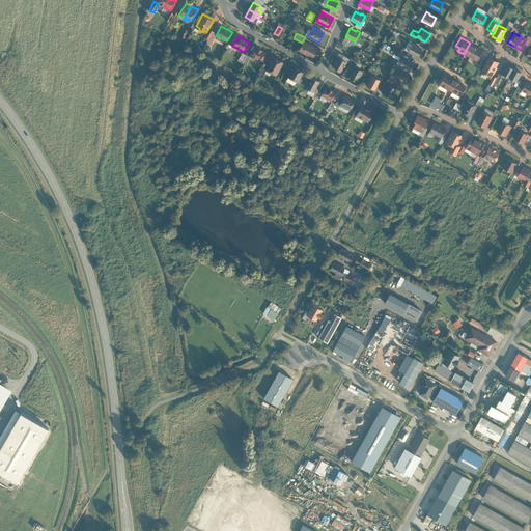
[(299,50),(312,58),(318,48),(304,40),(299,50)]
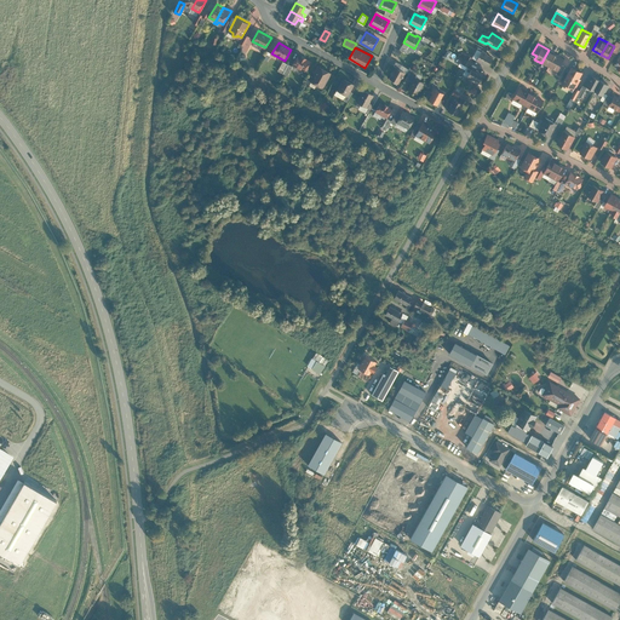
[(476,61),(487,67),(493,56),(486,52),(486,51),(483,50),(476,61)]
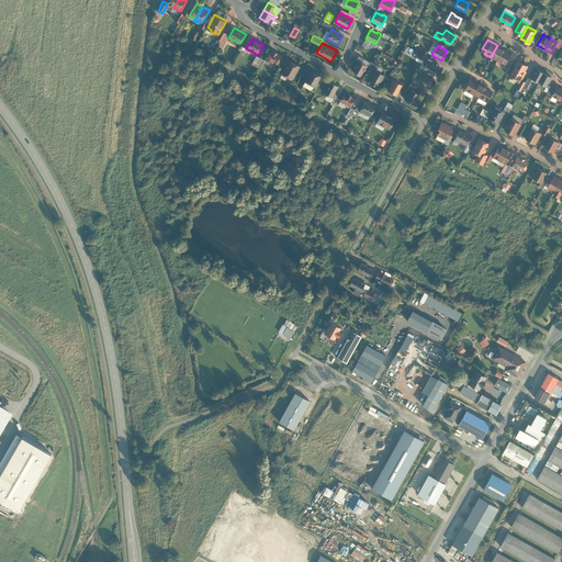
[(497,60),(504,49),(497,45),(491,57),(497,60)]
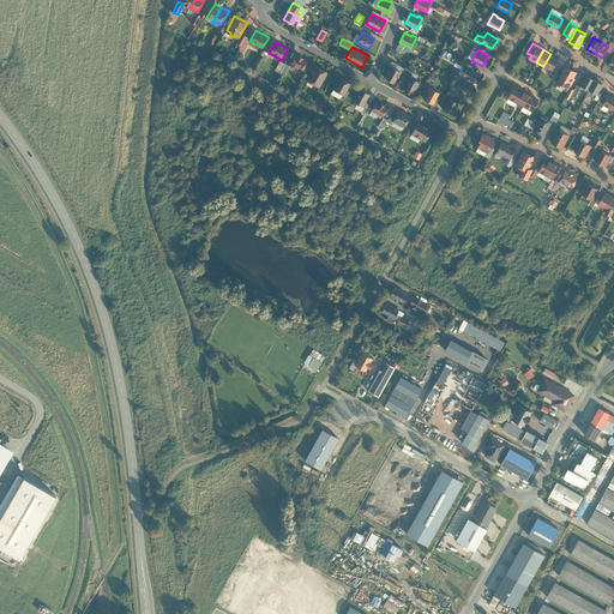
[(302,71),(308,60),(296,54),(290,64),(302,71)]
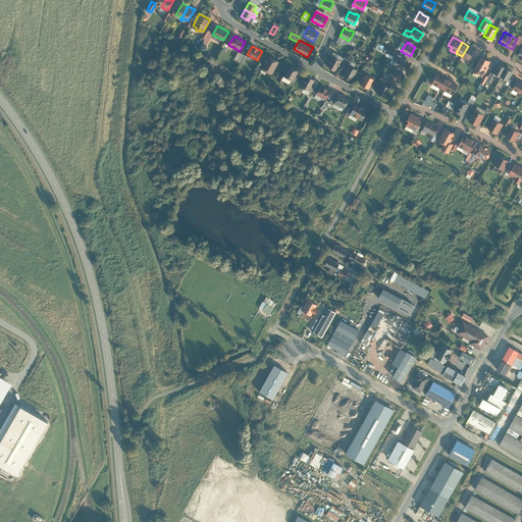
[(475,49),(468,46),(462,56),(469,60),(468,61),(472,63),(476,55),(472,54),(475,49)]
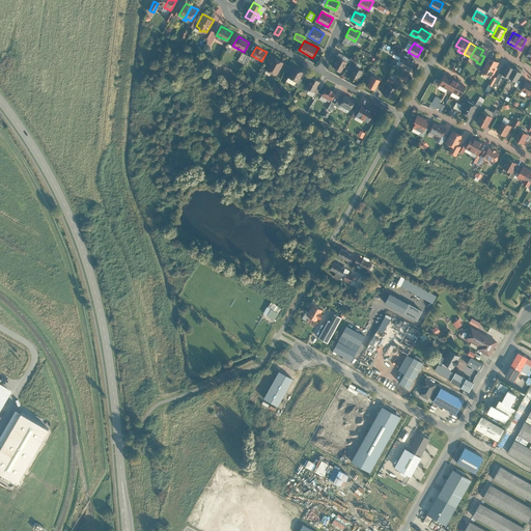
[(402,53),(394,49),(391,53),(393,54),(392,56),(402,61),(398,68),(409,74),(414,62),(409,60),(409,59),(406,57),(403,59),(400,57),(402,53)]
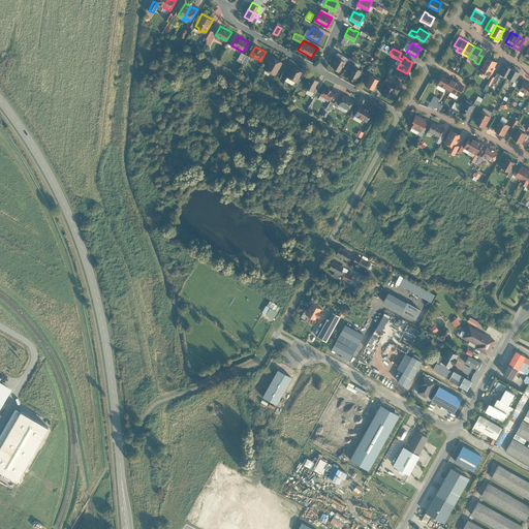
[(284,61),(273,56),(267,65),(265,69),(266,69),(276,74),(284,61)]
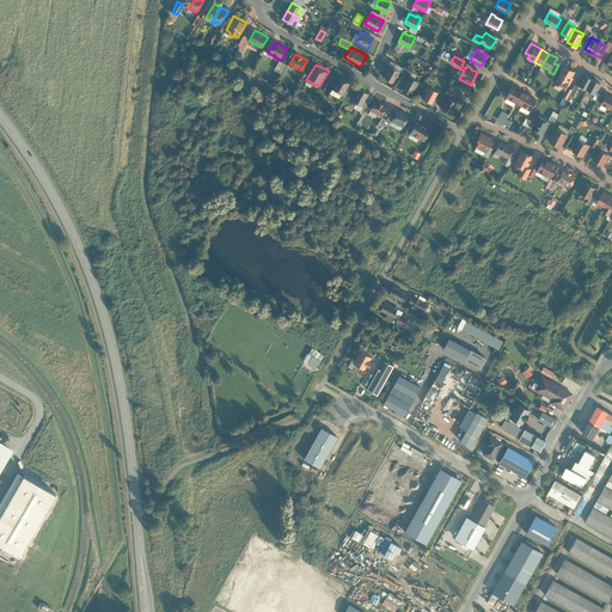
[(391,66),(384,77),(393,83),(399,71),(393,68),(391,66)]
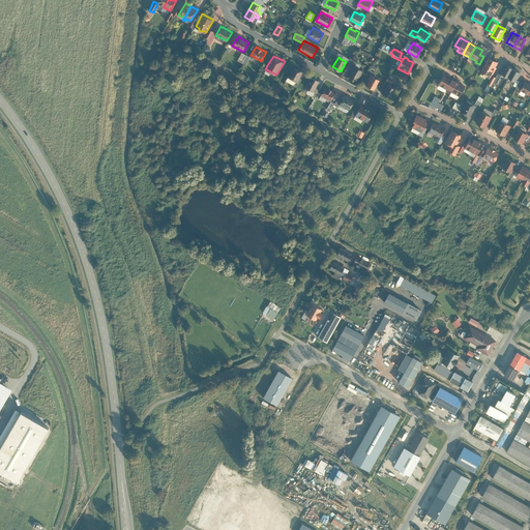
[(499,61),(489,57),(480,71),(490,77),(491,76),(492,76),(497,67),(496,67),(499,61)]
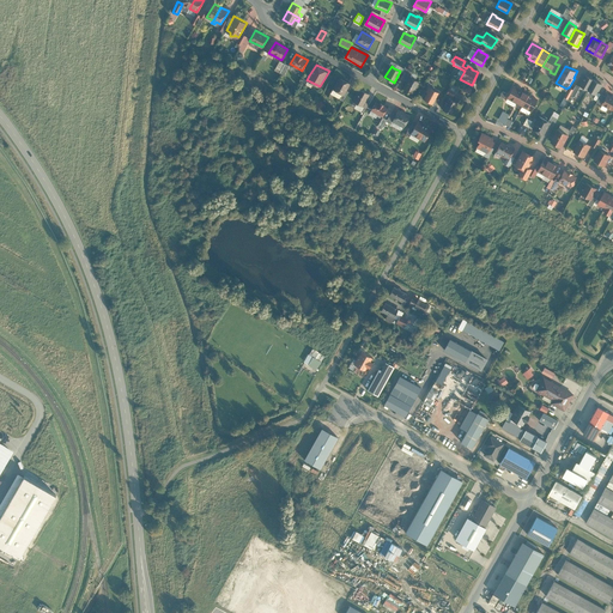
[(406,80),(412,71),(407,68),(402,78),(406,80)]
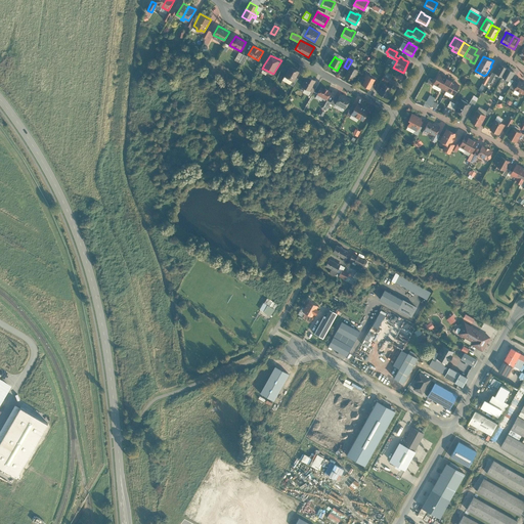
[(503,77),(508,68),(500,63),(497,69),(495,68),(491,75),(494,76),(496,73),(503,77)]
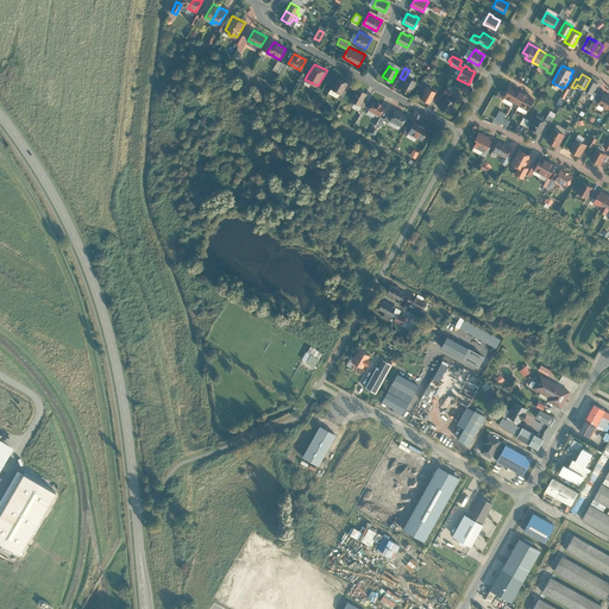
[(347,82),(337,76),(331,88),(340,93),(341,94),(344,89),(347,82)]
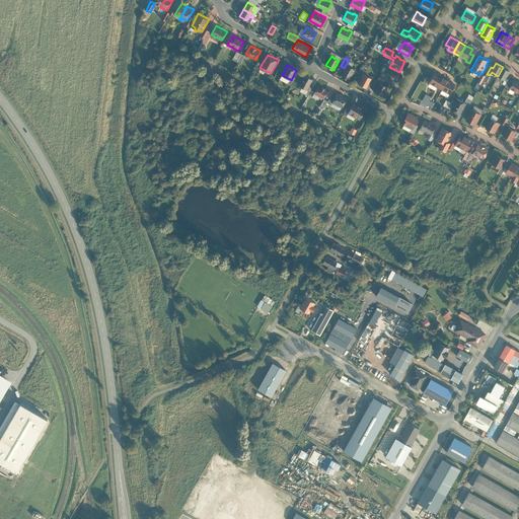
[(343,74),(350,78),(355,69),(348,65),(343,74)]
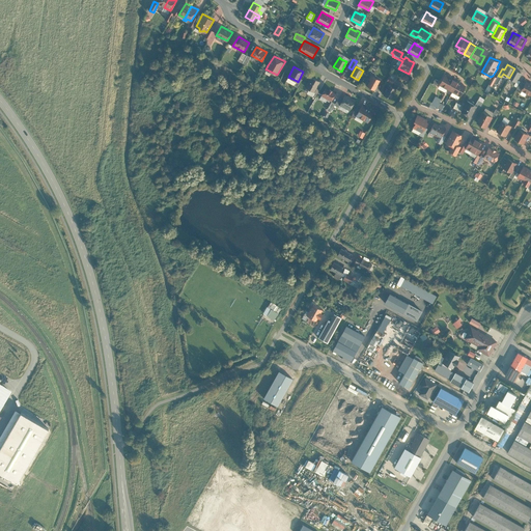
[(523,73),(514,68),(509,78),(516,81),(514,85),(518,87),(521,81),(519,80),(523,73)]
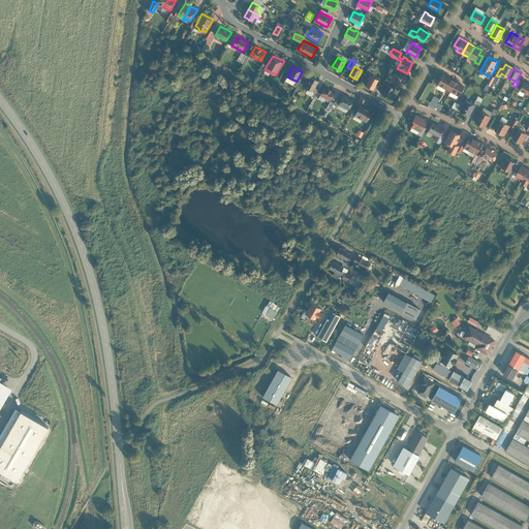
[(444,89),(452,78),(443,73),(436,84),(444,89)]
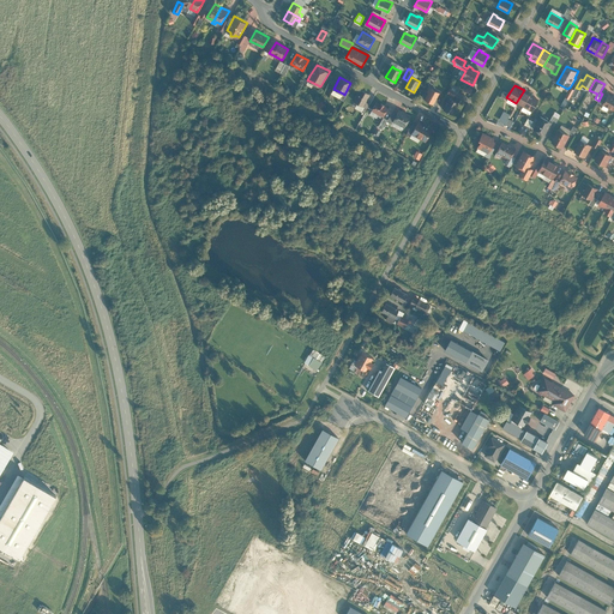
[(423,98),(433,103),(437,98),(439,92),(429,88),(427,91),(428,91),(423,98)]
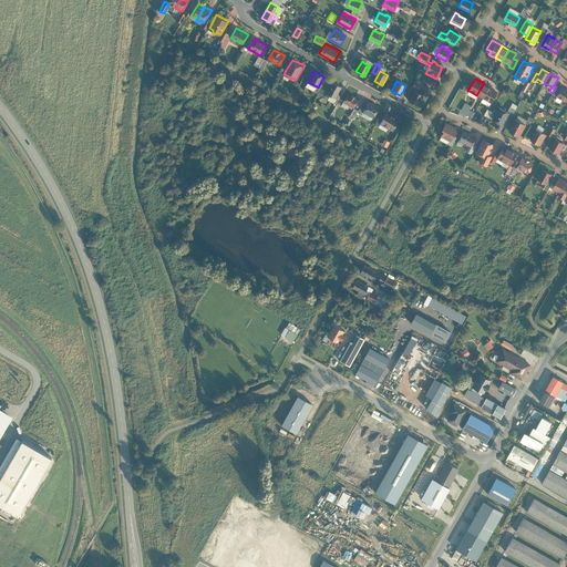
[(336,99),(342,86),(332,82),(327,93),(336,99)]
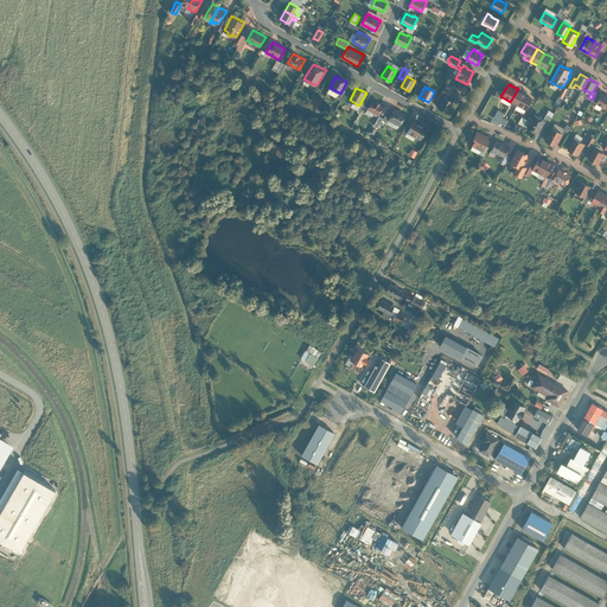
[(524,93),(518,89),(510,102),(517,106),(524,93)]
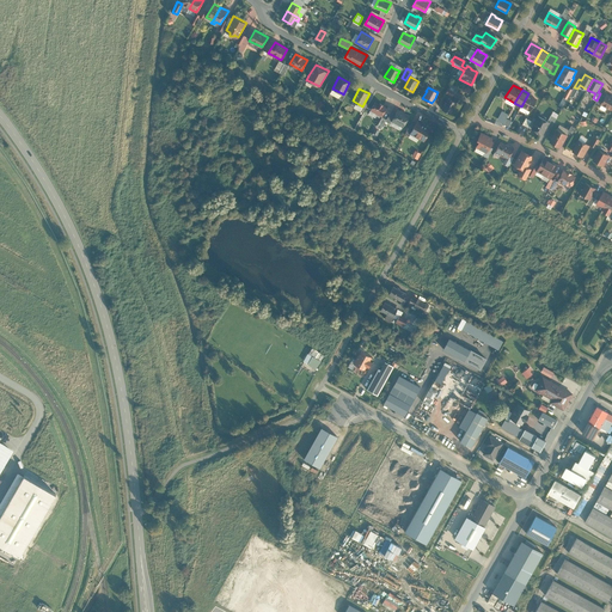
[(530,111),(537,98),(528,93),(521,106),(530,111)]
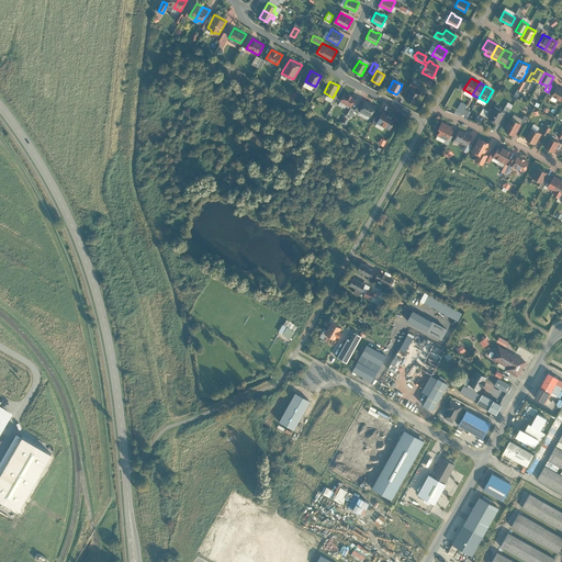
[(551,86),(547,93),(561,101),(561,88),(558,86),(555,88),(551,86)]
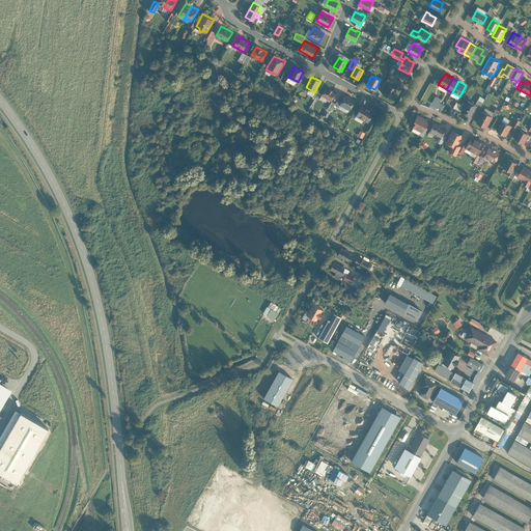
[(384,94),(391,99),(396,89),(388,84),(386,89),(384,94)]
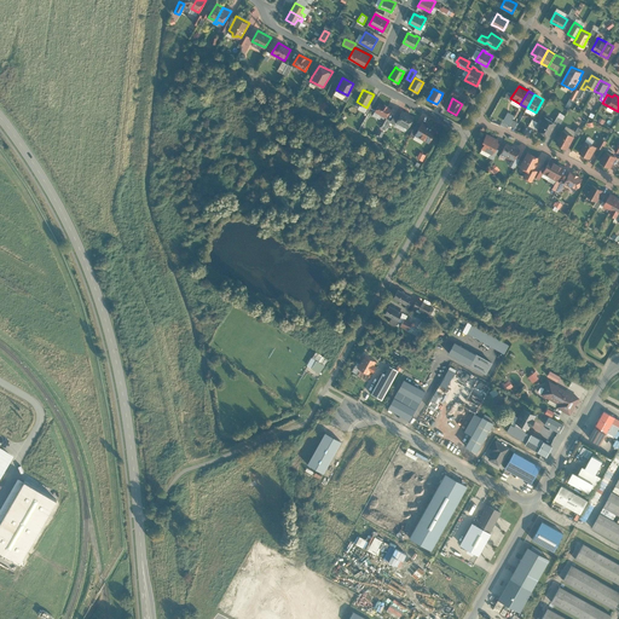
[(386,117),(391,108),(380,102),(375,111),(386,117)]
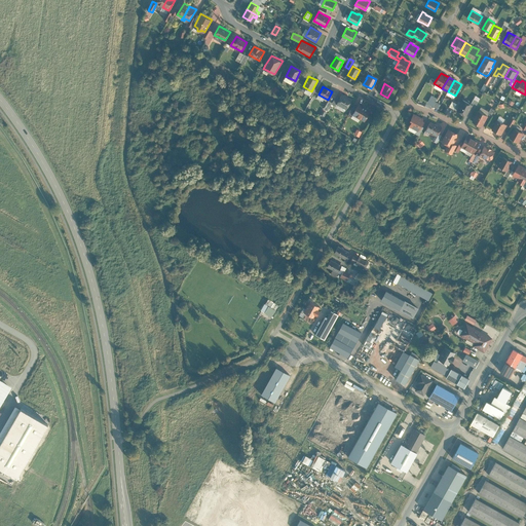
[(346,109),(352,100),(342,94),(336,104),(346,109)]
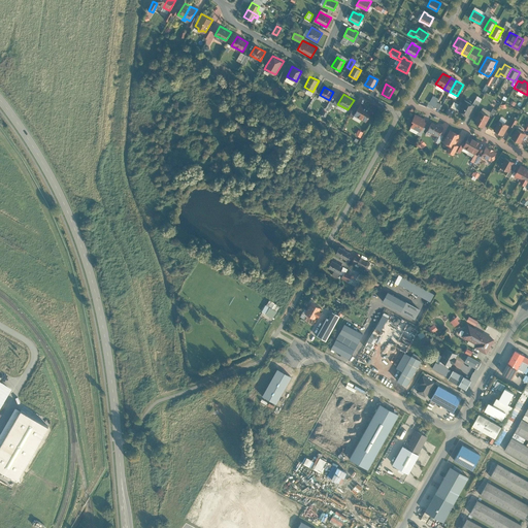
[(464,99),(458,111),(468,117),(472,107),(476,109),(483,98),(477,96),(472,104),(464,99)]
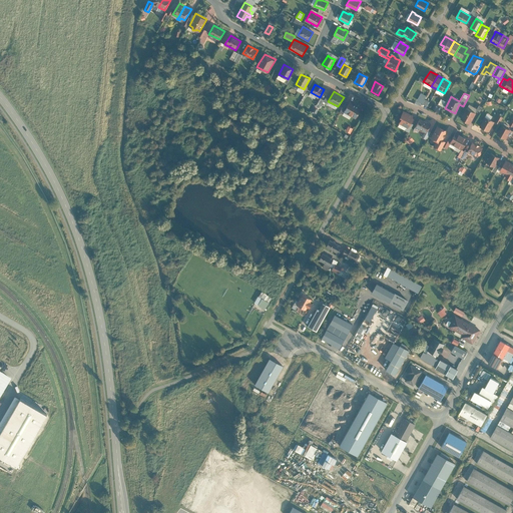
[(316,106),(320,108),(324,101),(324,99),(321,97),(316,106)]
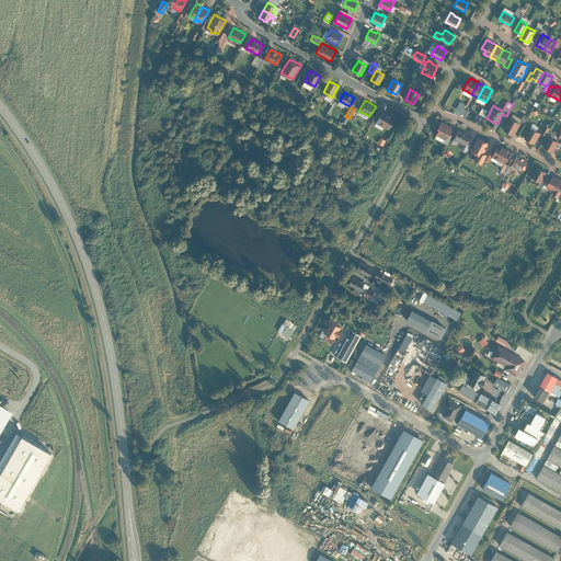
[(389,129),(396,117),(382,110),(376,122),(389,129)]
